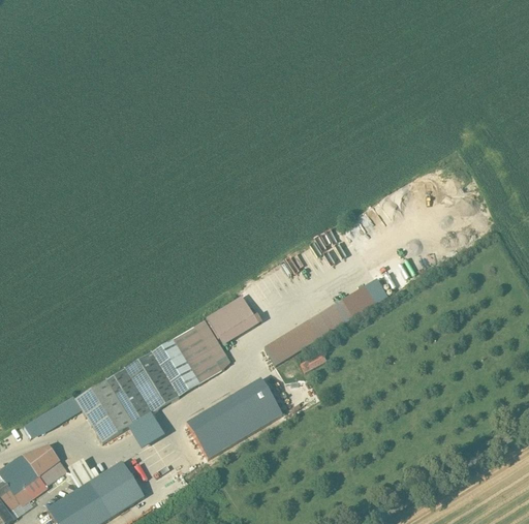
[(241,296),(206,317),(222,344),(258,322),(241,296)]
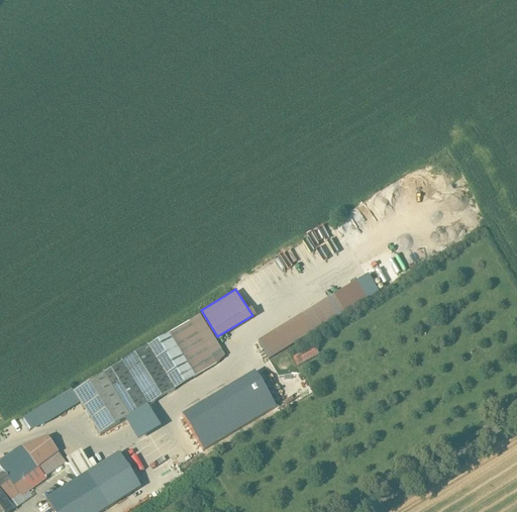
[(336,296),(261,342),(269,355),(344,309),(336,296)]
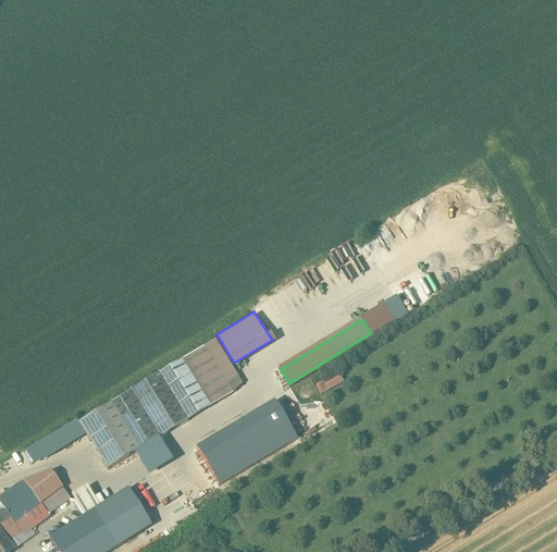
[(209,340),(78,419),(84,428),(108,465),(232,390),(215,362),(226,355),(214,336),(209,340)]
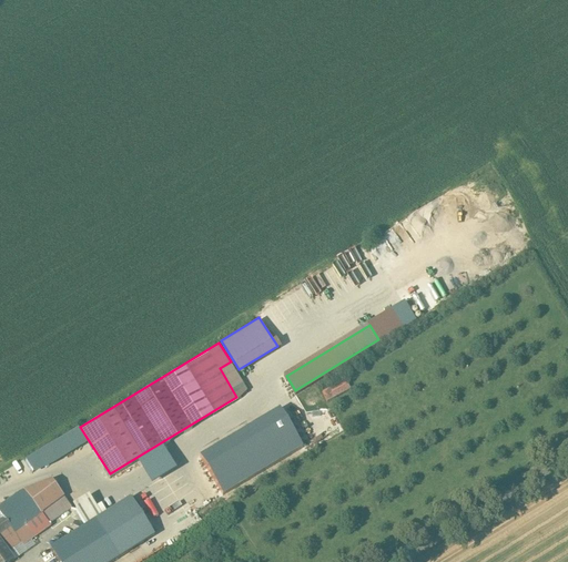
[(352,386),(347,376),(322,387),(326,396),(352,386)]
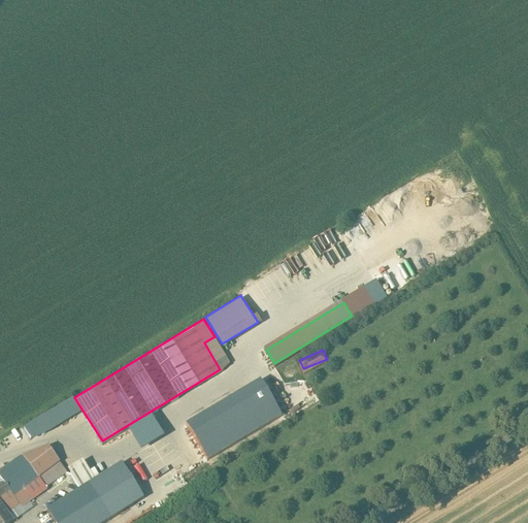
[(73,394),(24,425),(30,435),(79,405),(74,397),(73,394)]
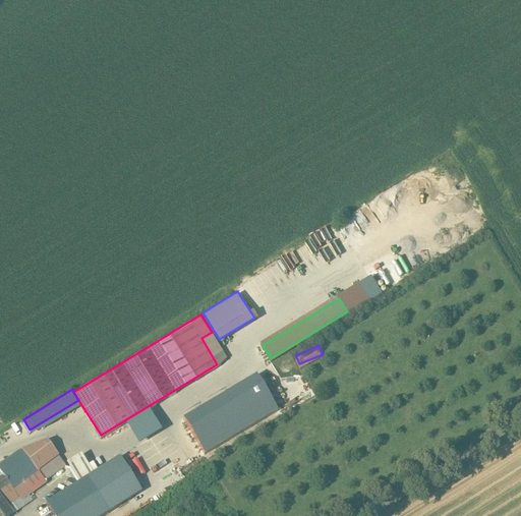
[(48,438),(22,447),(13,454),(0,463),(0,467),(3,472),(4,472),(10,481),(9,481),(21,497),(46,478),(45,476),(38,467),(58,452),(48,438)]
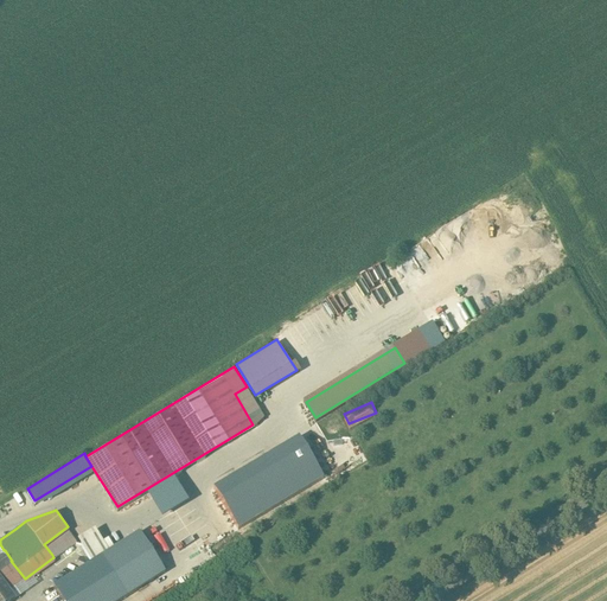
[(108,548),(95,525),(78,536),(91,557),(108,548)]
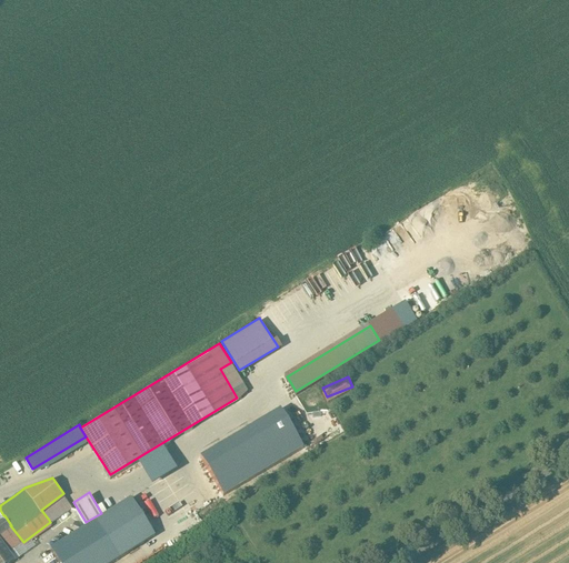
[(63,493),(41,510),(49,520),(71,504),(63,493)]
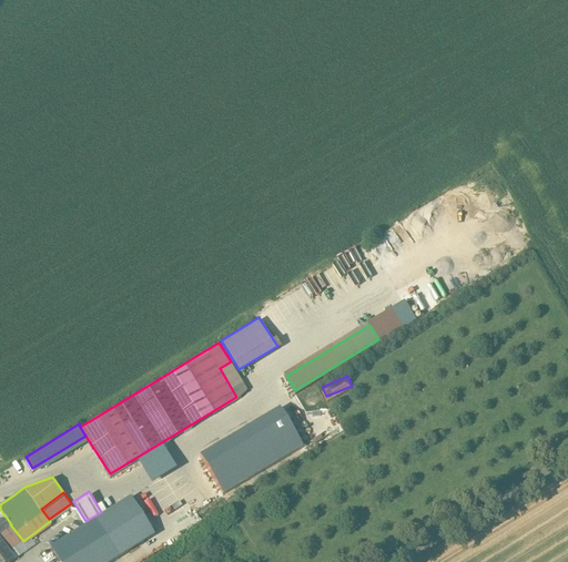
[(114,519),(68,548),(75,561),(92,561),(102,557),(146,530),(133,508),(124,513),(122,511),(112,517),(114,519)]
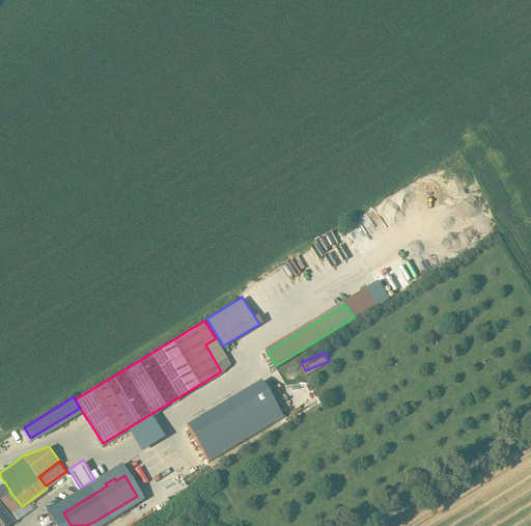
[(0,483),(0,525),(5,525),(12,522),(0,503),(0,497),(9,491),(10,491),(4,481),(3,481),(0,483)]
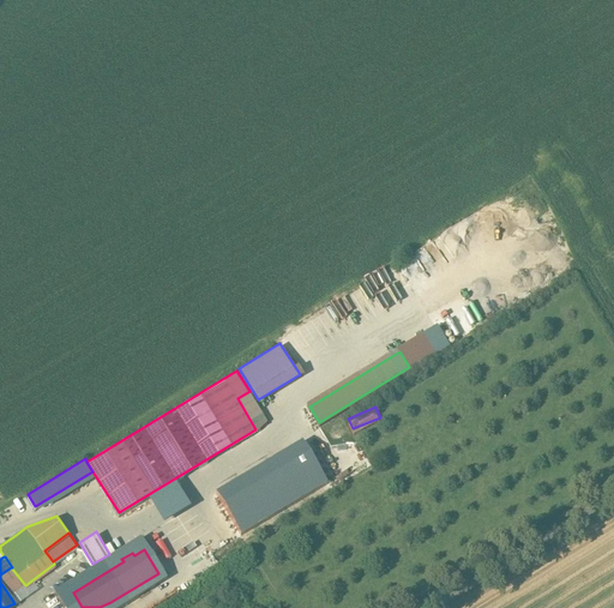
[(82,607),(73,593),(64,599),(70,607),(82,607)]
